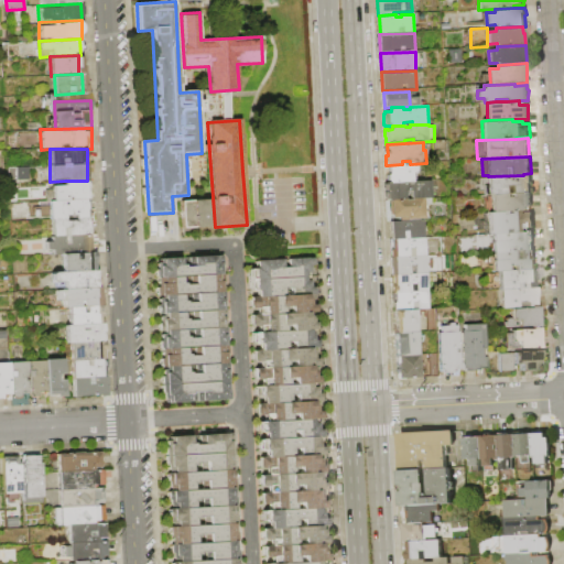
[(388,165),(401,164),(401,167),(405,167),(405,164),(411,164),(411,166),(419,165),(420,173),(412,174),(412,182),(389,183),(387,182),(387,175),(389,174),(388,165)]
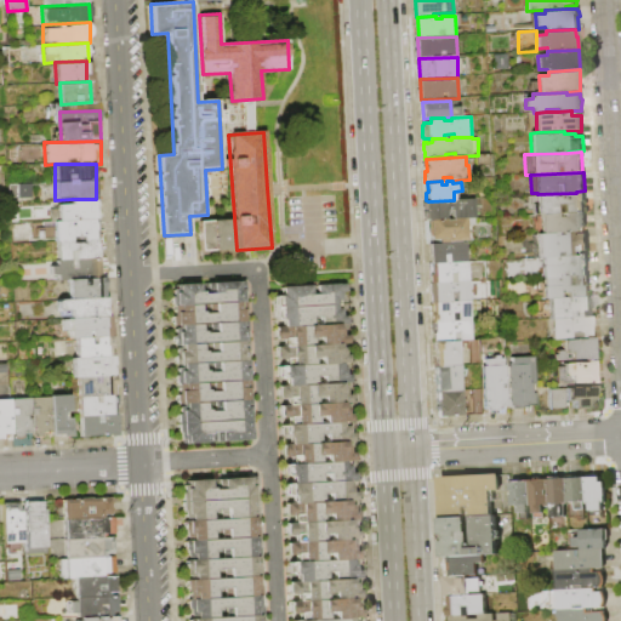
[(585,212),(542,214),(535,215),(534,211),(529,211),(528,197),(537,197),(537,194),(576,193),(586,192),(586,203),(585,203),(585,212)]
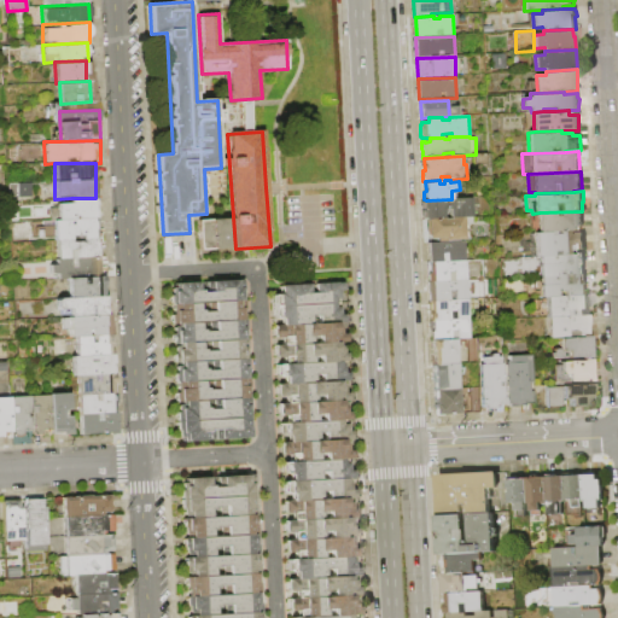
[(59,221),(58,204),(71,203),(71,198),(95,198),(97,220),(59,221)]
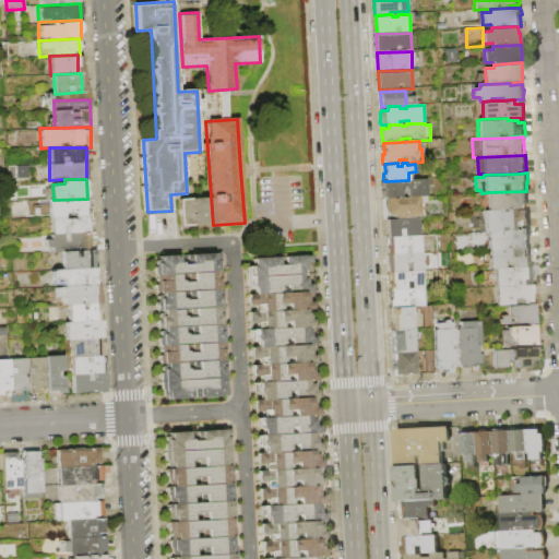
[(383,181),(427,179),(428,197),(427,197),(407,198),(407,189),(401,190),(402,199),(387,199),(384,199),(384,198),(382,198),(382,191),(383,191),(383,190),(382,190),(381,182),(383,182),(383,181)]
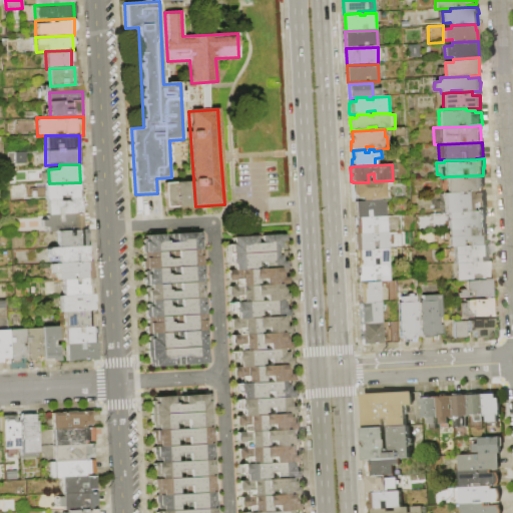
[(457,193),(449,193),(448,176),(483,175),(484,189),(481,189),(481,191),(472,192),(466,192),(457,193)]
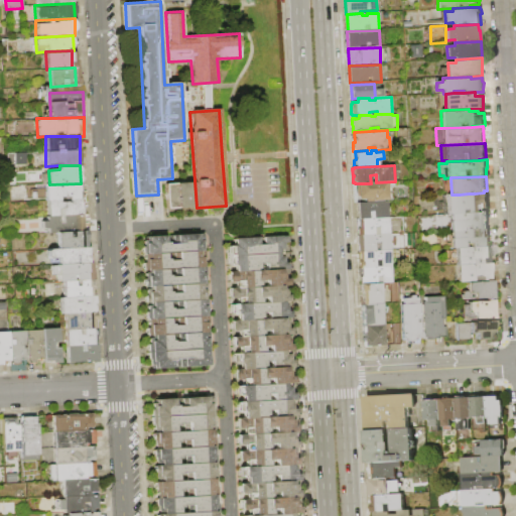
[(371,183),(376,182),(394,181),(394,187),(389,187),(389,201),(366,202),(366,200),(358,200),(358,197),(357,197),(356,184),(357,184),(357,183),(371,183)]
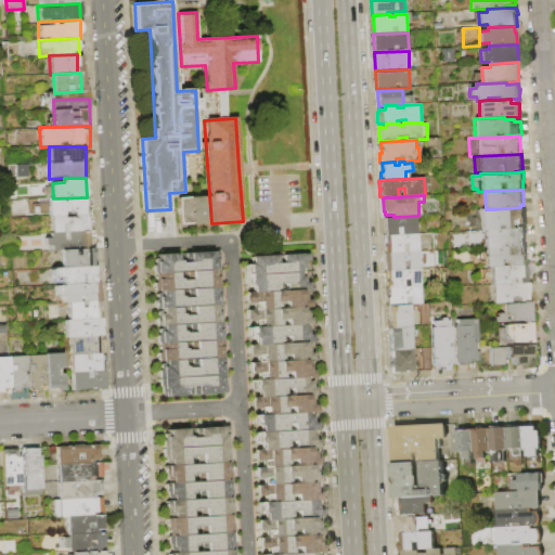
[(51,233),(51,217),(49,217),(48,198),(53,198),(87,197),(87,233),(51,233)]
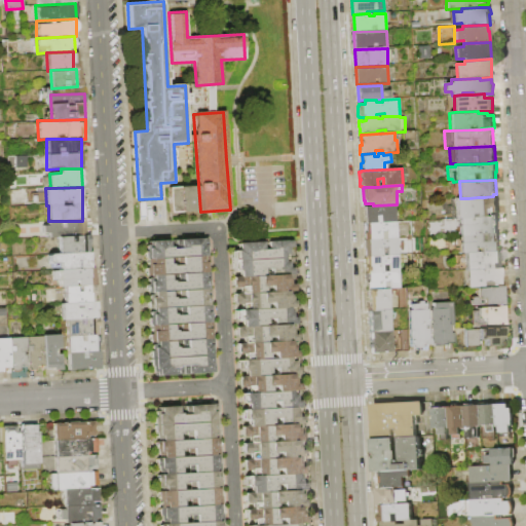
[(198,187),(199,213),(168,214),(167,188),(198,187)]
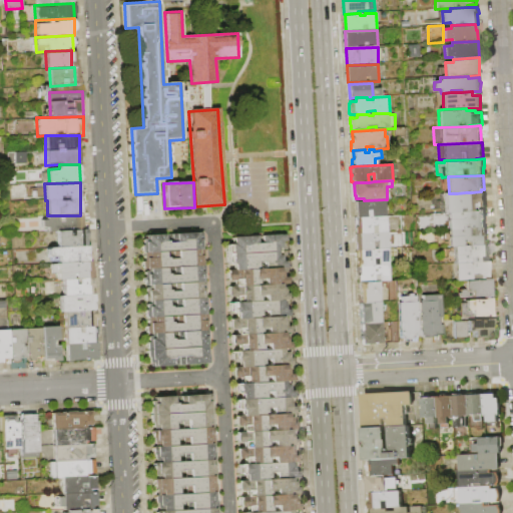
[(447,213),(443,213),(442,193),(449,193),(457,193),(457,195),(466,194),(466,192),(472,192),(472,194),(486,193),(486,205),(485,205),(485,211),(484,211),(447,213)]
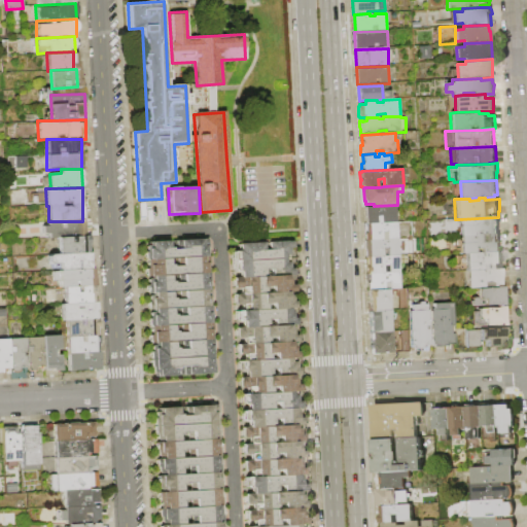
[(366,208),(397,206),(397,222),(366,224),(366,208)]
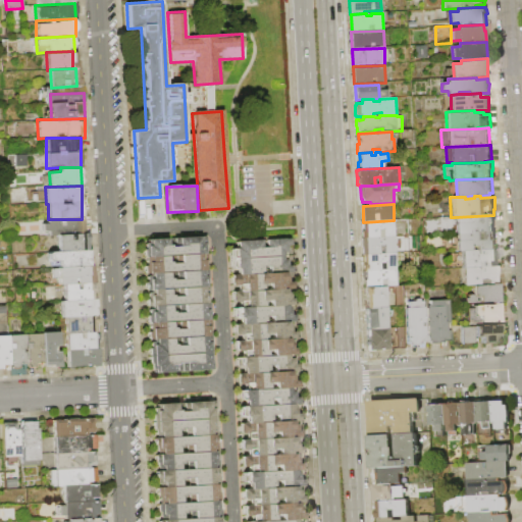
[(457,235),(456,235),(455,217),(492,215),(492,216),(494,216),(494,224),(493,224),(494,232),(457,235)]
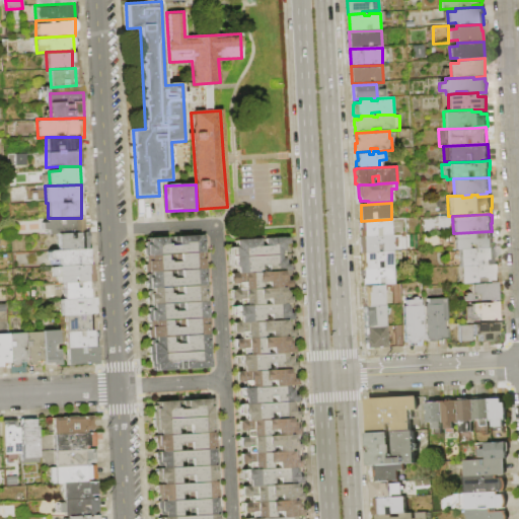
[(57,233),(49,234),(49,231),(42,231),(42,224),(48,224),(48,218),(81,218),(84,218),(84,233),(57,233)]
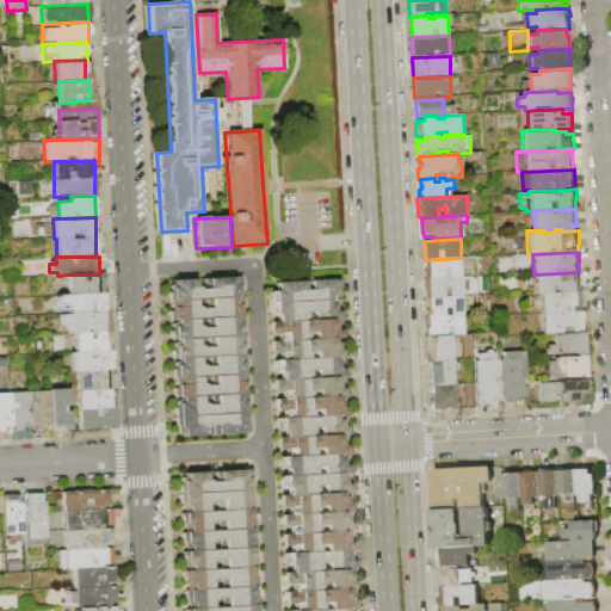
[(425,260),(461,258),(462,278),(424,279),(424,270),(426,270),(425,260)]
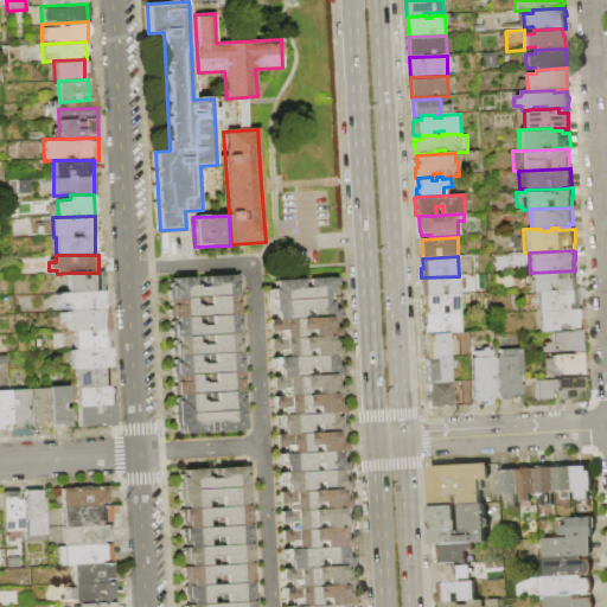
[(537,292),(531,293),(531,273),(575,270),(576,280),(575,281),(575,291),(537,292)]
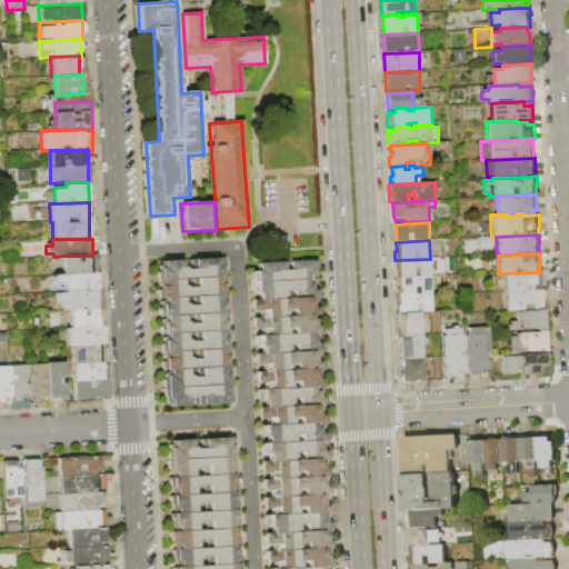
[(97,272),(96,256),(92,256),(62,256),(62,273),(97,272)]
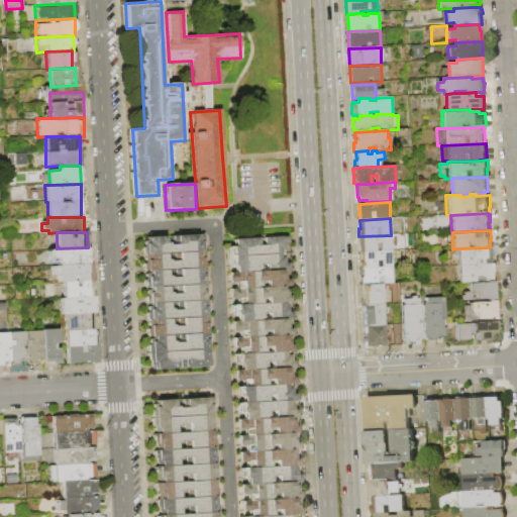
[(358,236),(391,235),(393,237),(393,238),(397,238),(397,246),(394,247),(394,248),(392,251),(381,251),(381,244),(377,244),(377,251),(362,252),(359,252),(358,236)]
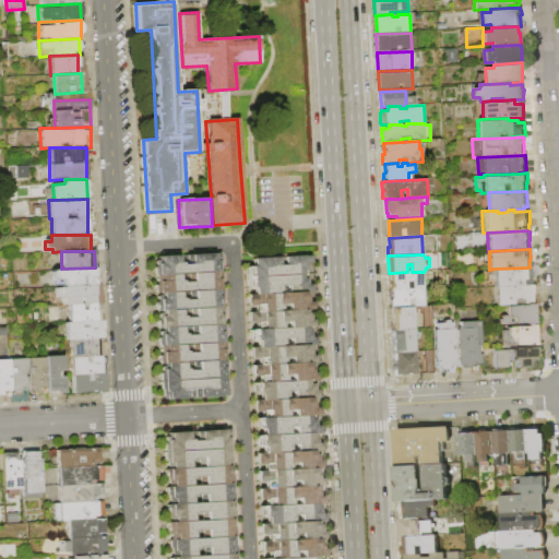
[(154,260),(216,256),(217,273),(155,276),(154,260)]
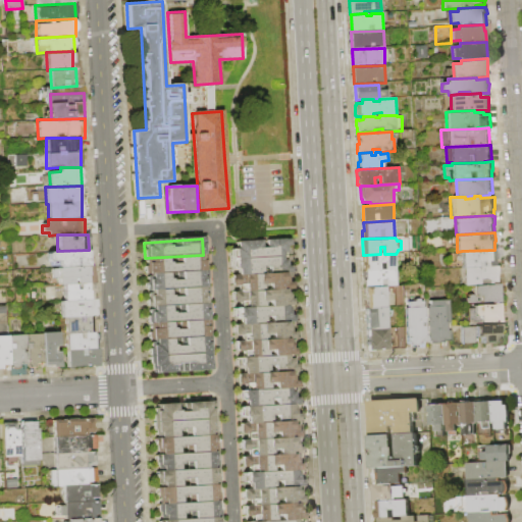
[(236,243),(285,240),(286,257),(239,260),(237,260),(236,243)]
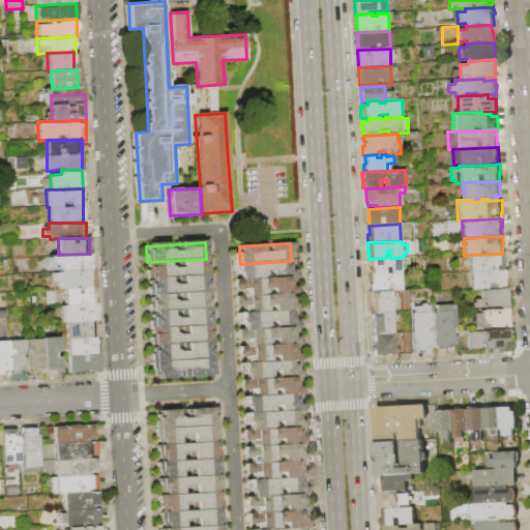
[(90,271),(90,254),(58,255),(49,256),(49,266),(60,266),(60,272),(90,271)]
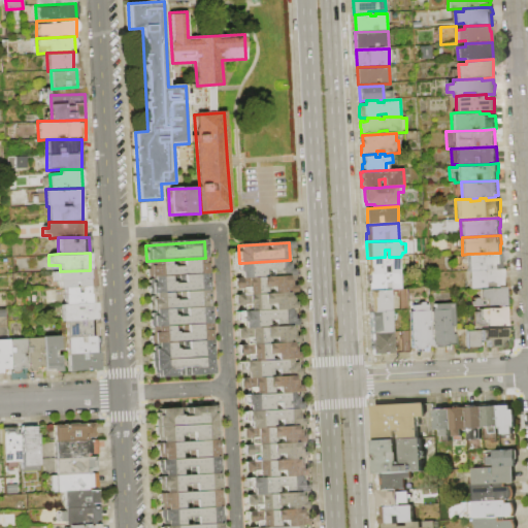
[(502,270),(493,270),(493,267),(490,267),(490,266),(484,266),(485,270),(468,271),(467,254),(500,253),(502,253),(502,263),(502,270)]
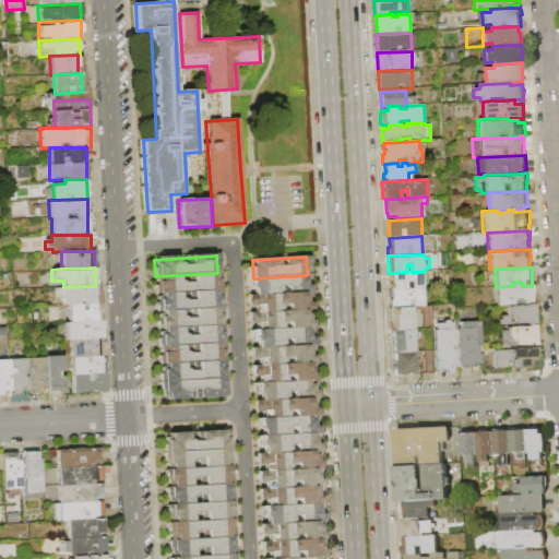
[(424,272),(425,289),(392,292),(390,292),(390,283),(391,283),(391,273),(407,272),(412,272),(424,272)]
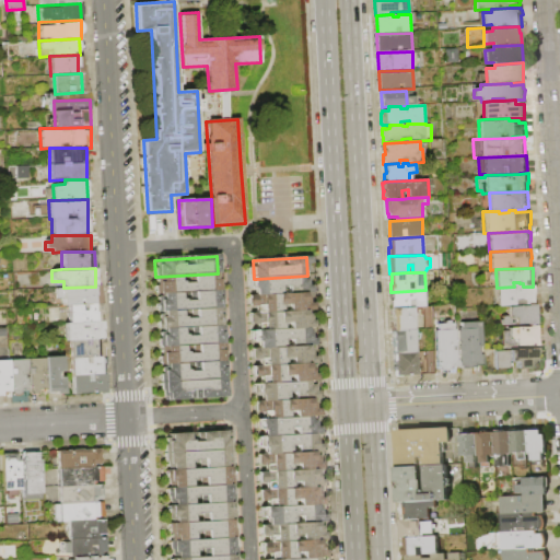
[(155,277),(218,273),(219,291),(156,294),(155,277)]
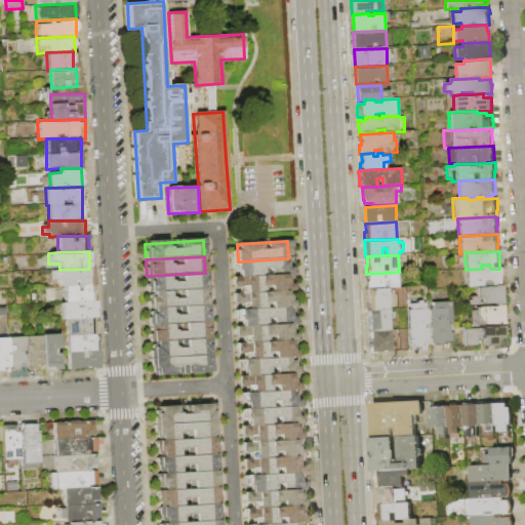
[(288,258),(289,276),(241,278),(240,261),(288,258)]
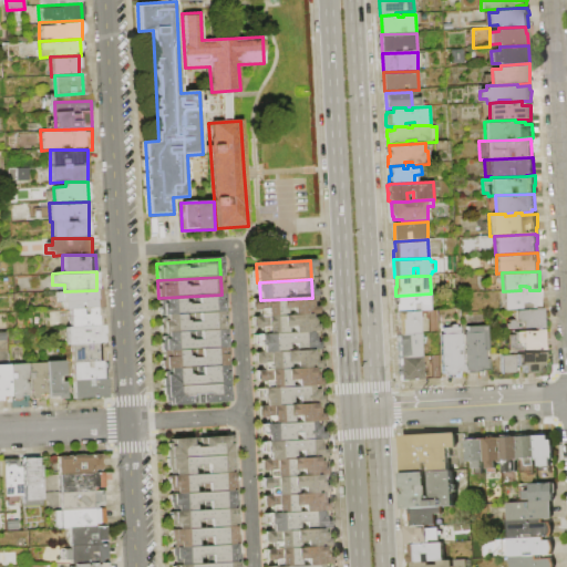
[(98,309),(96,290),(64,291),(62,291),(63,310),(69,310),(98,309)]
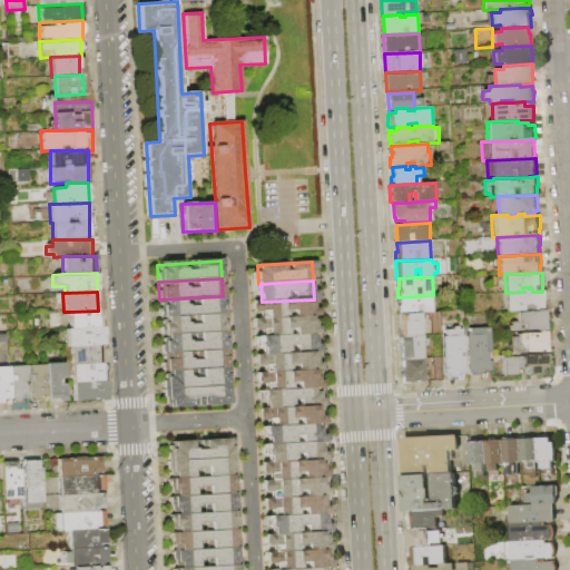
[(507,313),(505,294),(521,293),(521,295),(524,295),(523,293),(532,292),(542,292),(542,301),(541,301),(542,311),(536,311),(507,313)]
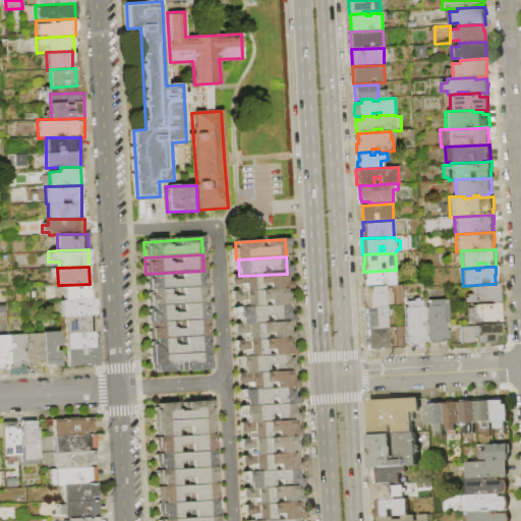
[(396,270),(397,286),(385,286),(364,287),(364,280),(366,280),(365,272),(396,270)]
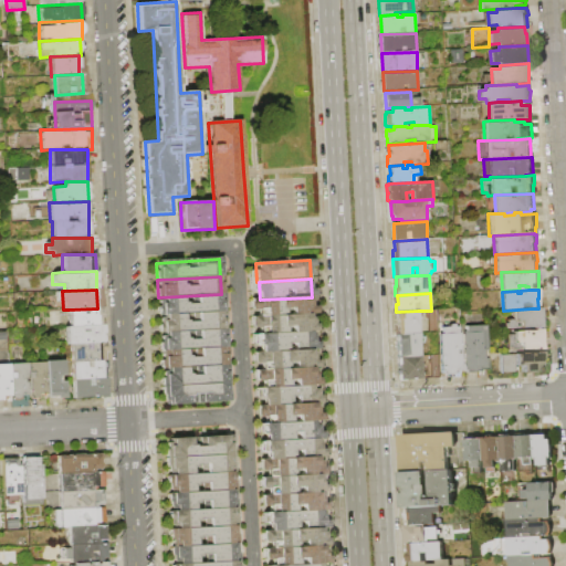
[(221,294),(222,312),(159,316),(158,297),(221,294)]
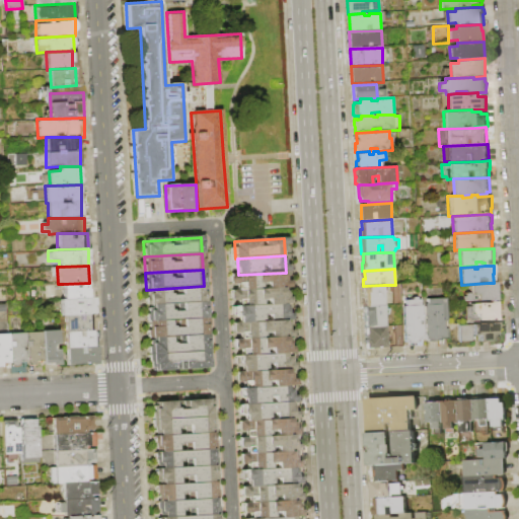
[(238,275),(286,273),(287,289),(243,292),(238,292),(238,275)]
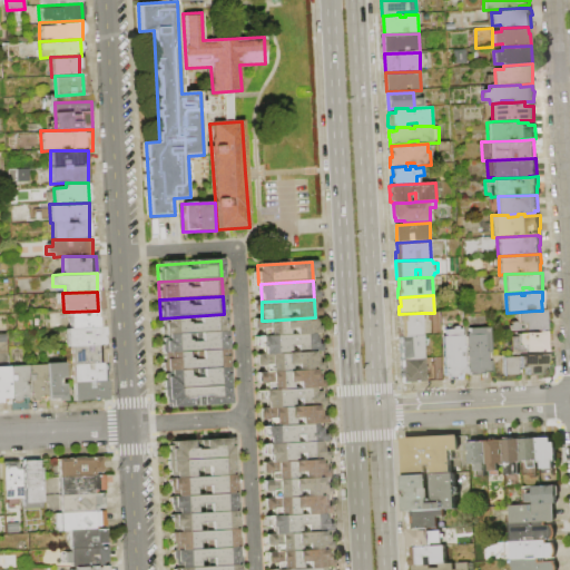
[(98,328),(98,311),(69,312),(69,328),(98,328)]
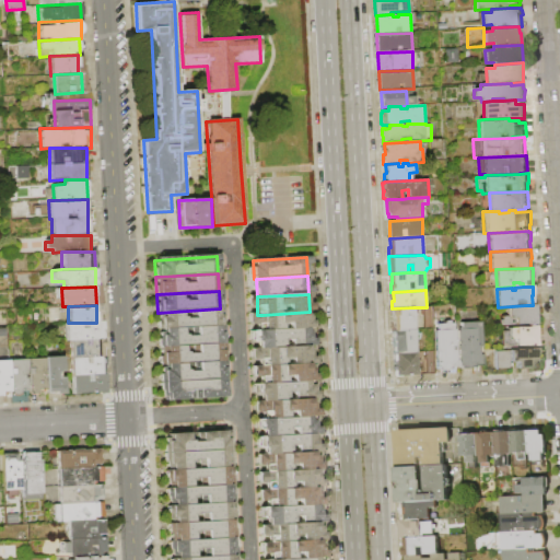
[(514,327),(514,325),(502,326),(500,324),(500,321),(501,318),(501,317),(508,316),(506,307),(526,306),(526,305),(533,305),(535,305),(536,327),(514,327)]
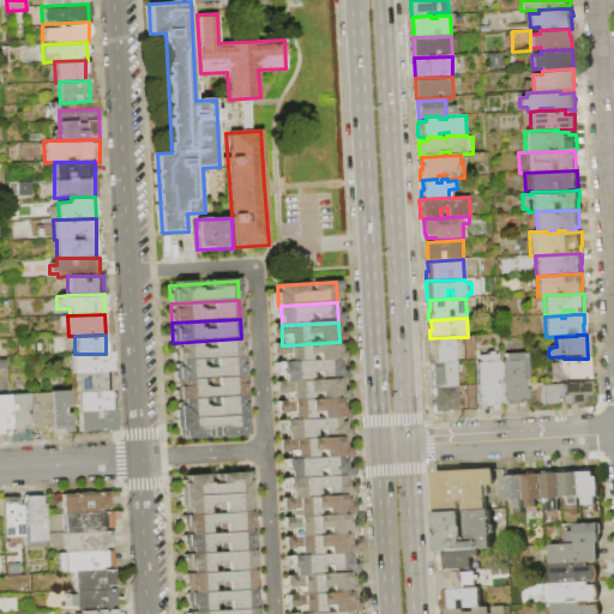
[(429,338),(453,337),(455,362),(432,363),(431,349),(429,338)]
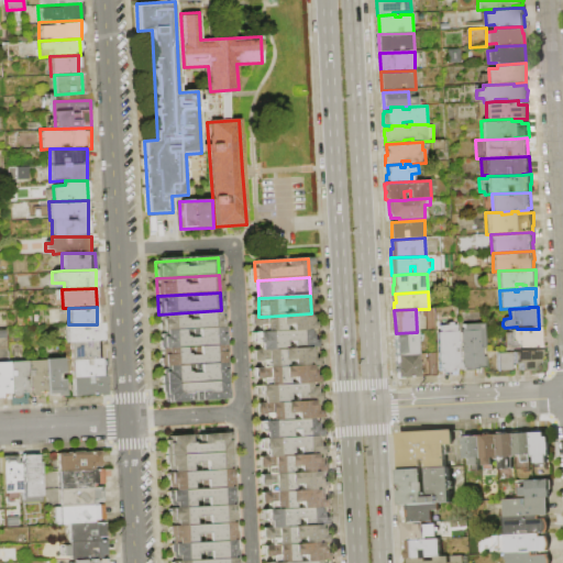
[(158,315),(221,310),(222,328),(159,332),(158,315)]
